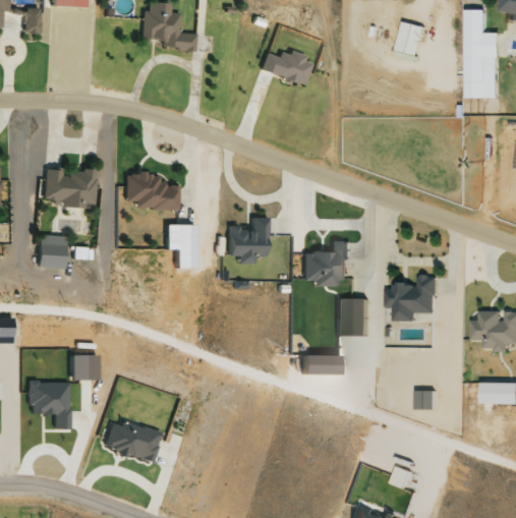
[(515,15),(512,15),(513,10),(503,8),(504,0),(515,0),(515,15)]
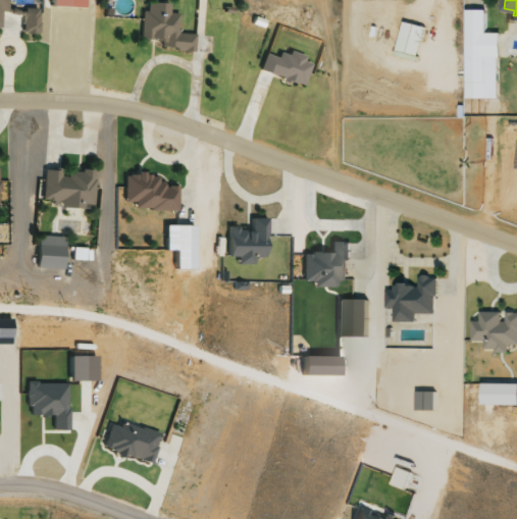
[(9,10),(26,10),(26,2),(9,2),(9,10)]
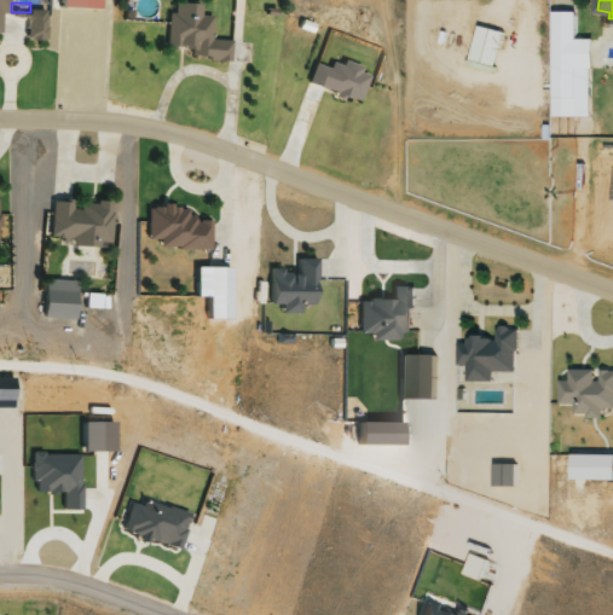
[(47,35),(48,6),(30,5),(29,35),(47,35)]
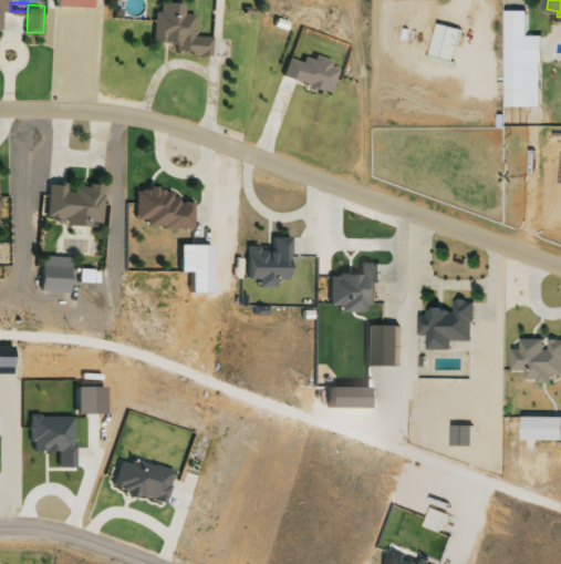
[(151,40),(166,41),(175,42),(175,49),(210,52),(213,37),(196,36),(198,14),(154,10),(151,40)]
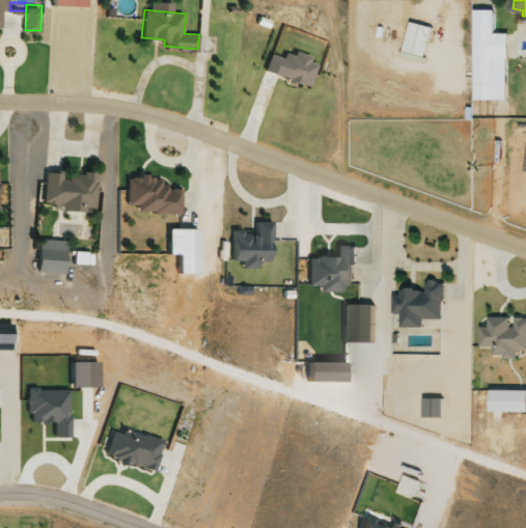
[(477,83),(499,83),(498,9),(488,9),(476,9),(477,83)]
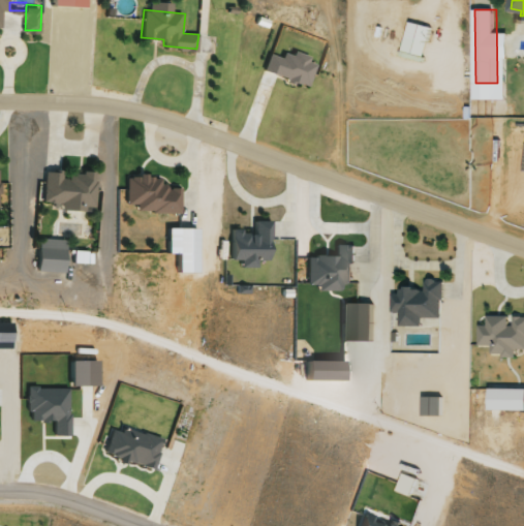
[(409,22),(403,51),(428,56),(434,27),(409,22)]
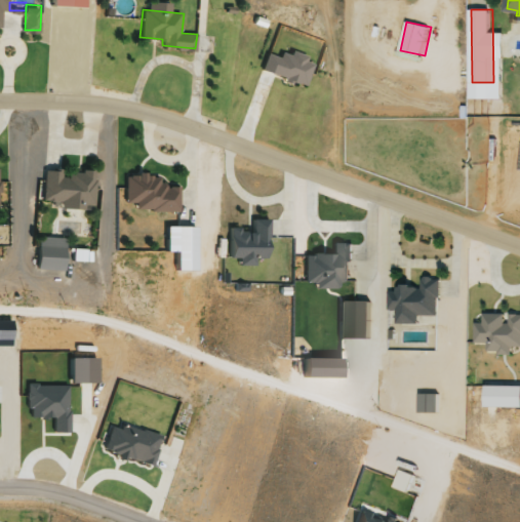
[(262,69),(268,72),(305,87),(314,65),(308,62),(310,56),(293,50),(291,54),(281,50),(278,56),(268,52),(262,69)]
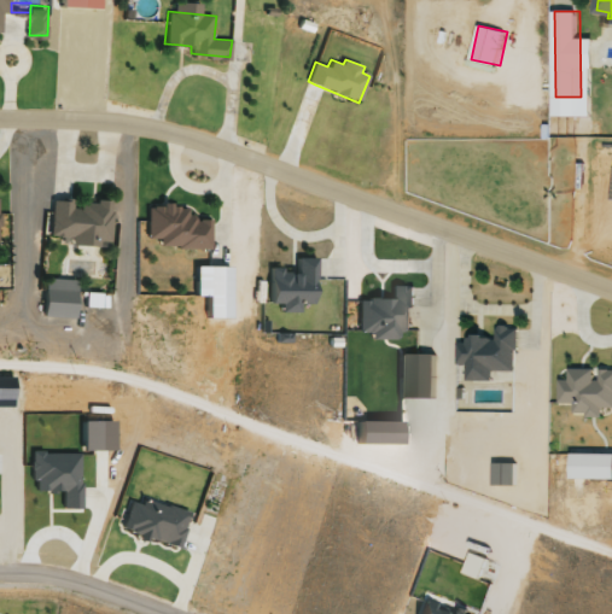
[(51,198),(73,199),(76,200),(75,209),(85,209),(85,204),(93,204),(100,205),(100,200),(116,202),(114,243),(100,241),(100,246),(64,244),(65,238),(48,237),(51,198)]
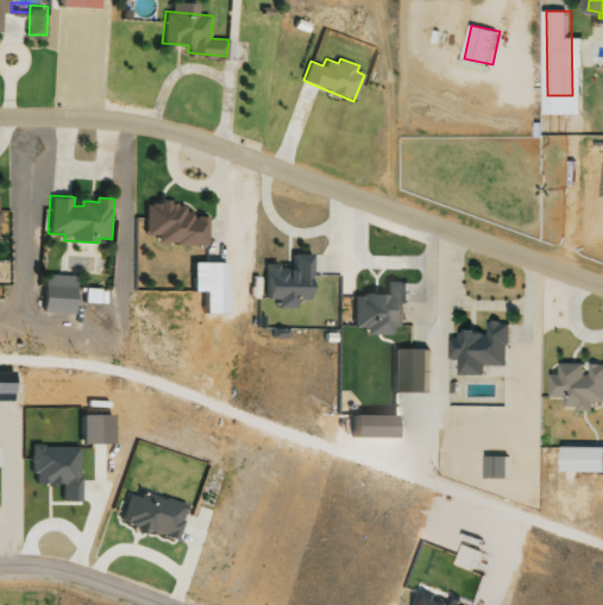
[(209,245),(209,221),(209,218),(195,218),(195,213),(183,205),(174,205),(174,199),(162,199),(159,199),(159,205),(148,203),(148,233),(161,233),(161,240),(176,241),(176,245),(209,245)]
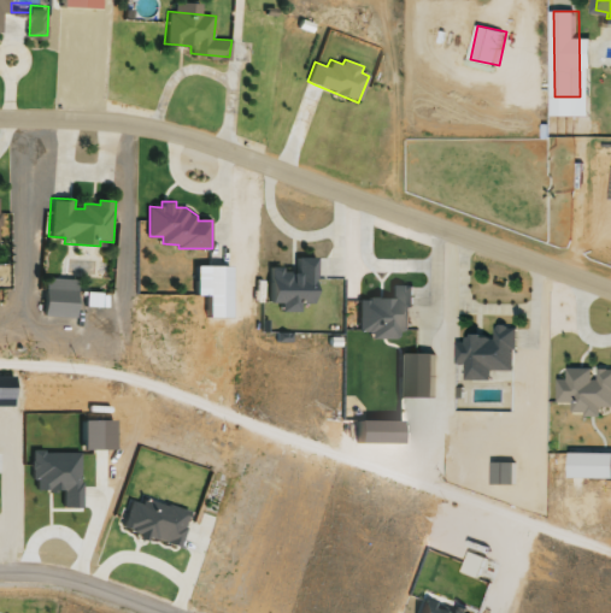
[(268,265),(268,301),(285,301),(285,310),(300,310),(306,304),(318,304),(319,280),(319,258),(319,255),(297,254),(297,271),(293,271),(286,271),(286,265),(268,265)]
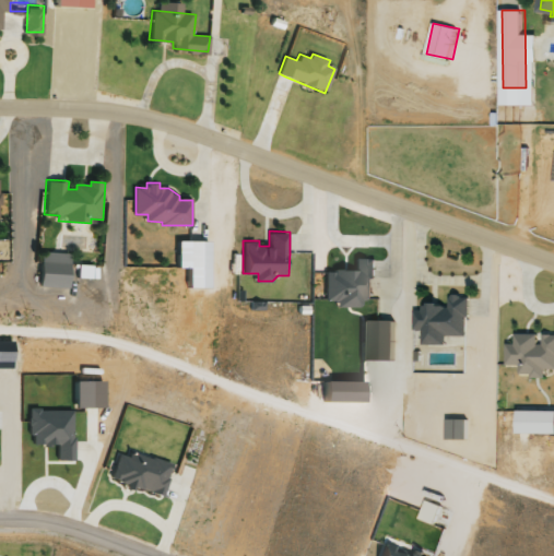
[(186,286),(205,287),(205,240),(192,240),(176,240),(175,268),(186,269),(186,286)]
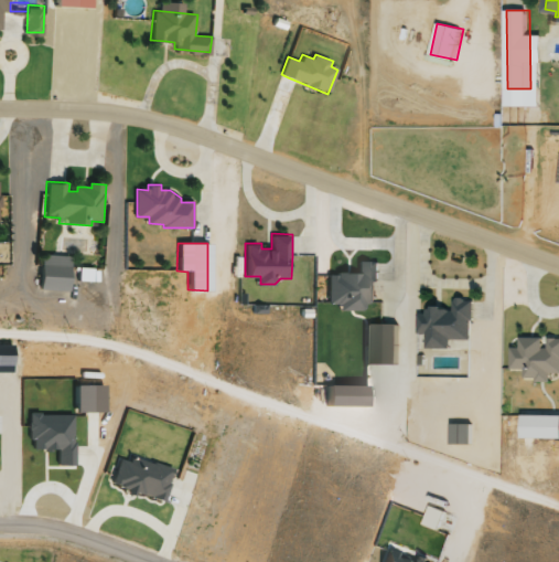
[(9,244),(0,244),(0,264),(9,264),(9,244)]
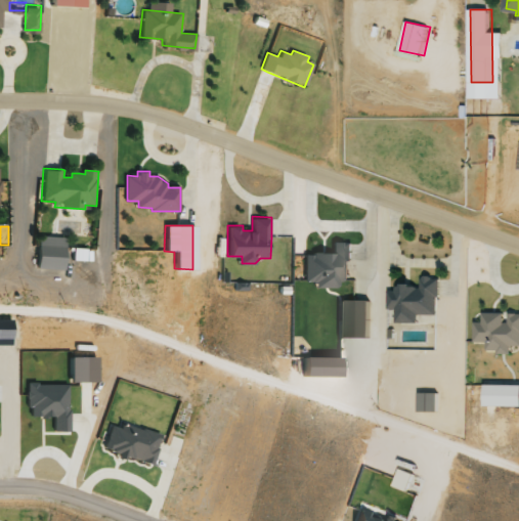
[(315,287),(328,287),(339,287),(350,279),(351,260),(354,260),(355,245),(355,241),(334,241),(333,251),(323,251),(314,251),(304,255),(305,279),(315,287)]
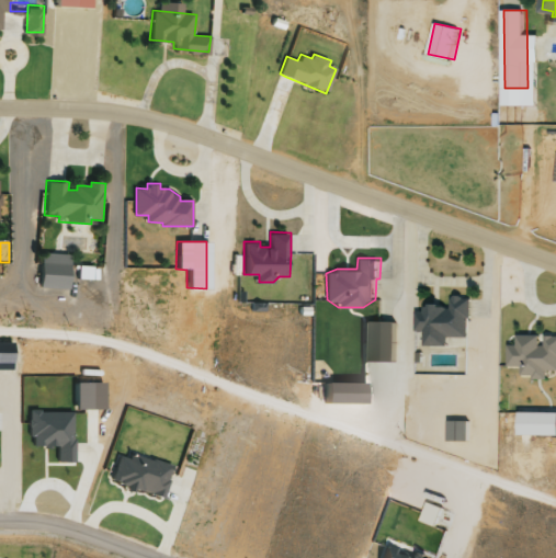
[(40,285),(70,287),(71,261),(42,259),(40,285)]
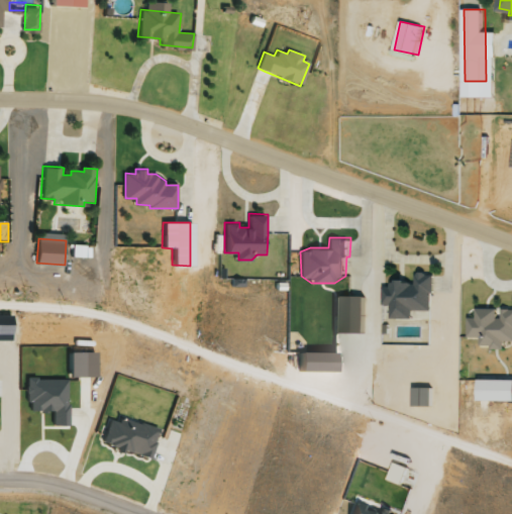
[(390,318),(416,319),(416,310),(435,311),(435,293),(438,293),(439,276),(439,273),(415,273),(415,279),(404,279),(399,279),(396,279),(388,281),(388,305),(390,305),(390,318)]
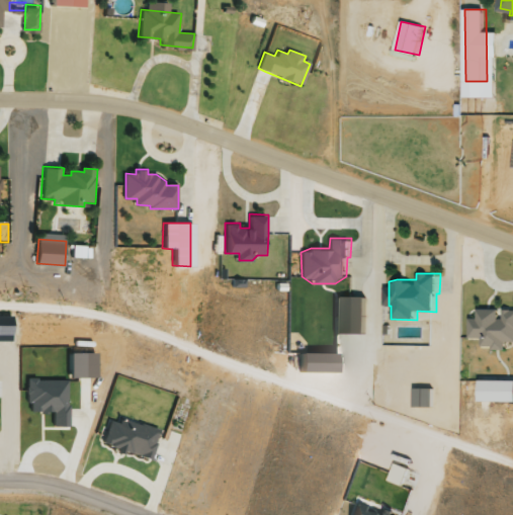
[(337,334),(369,335),(369,298),(353,297),(337,297),(337,334)]
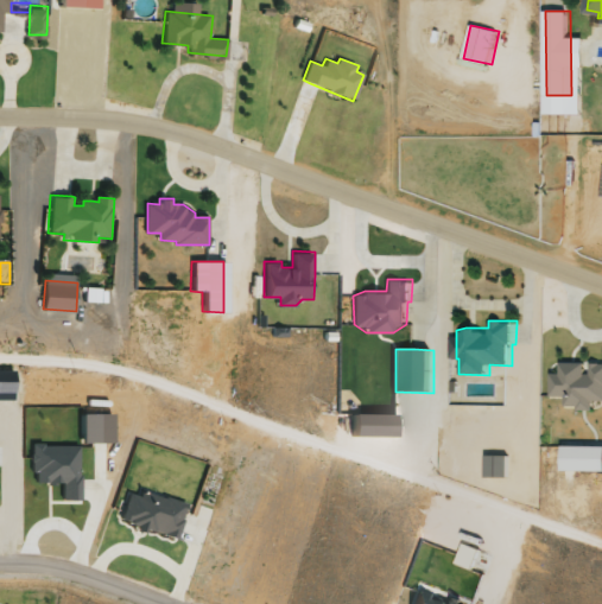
[(552,394),(566,395),(566,406),(580,406),(580,411),(583,411),(595,411),(595,400),(601,400),(601,364),(591,364),(591,362),(574,362),(563,362),(563,373),(552,373),(552,394)]
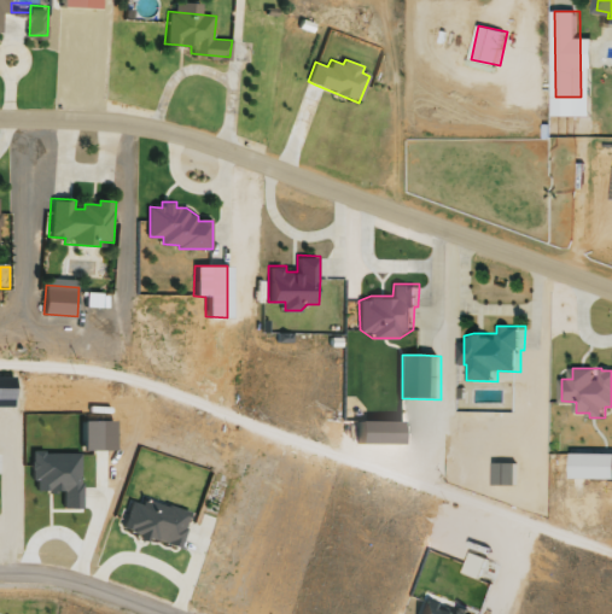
[(83,446),(116,445),(115,416),(82,417),(83,446)]
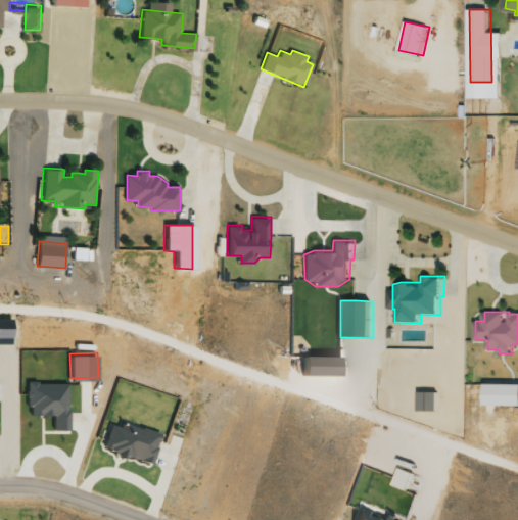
[(72,427),(69,380),(30,381),(31,414),(54,413),(55,427),(72,427)]
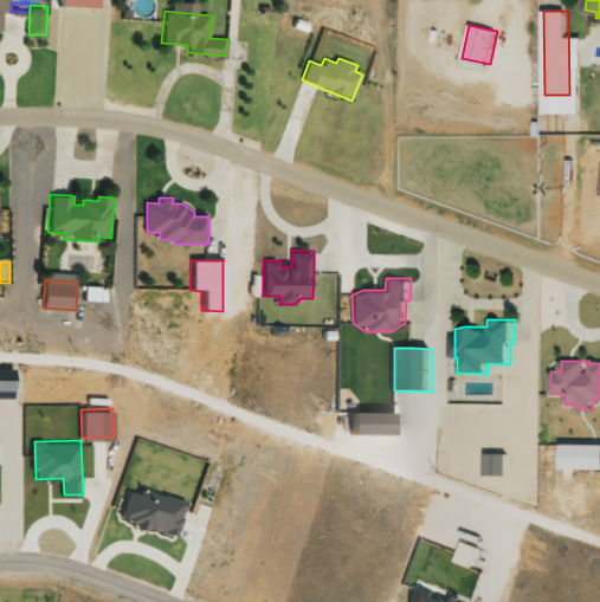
[(560,468),(599,468),(599,445),(593,445),(560,445),(560,468)]
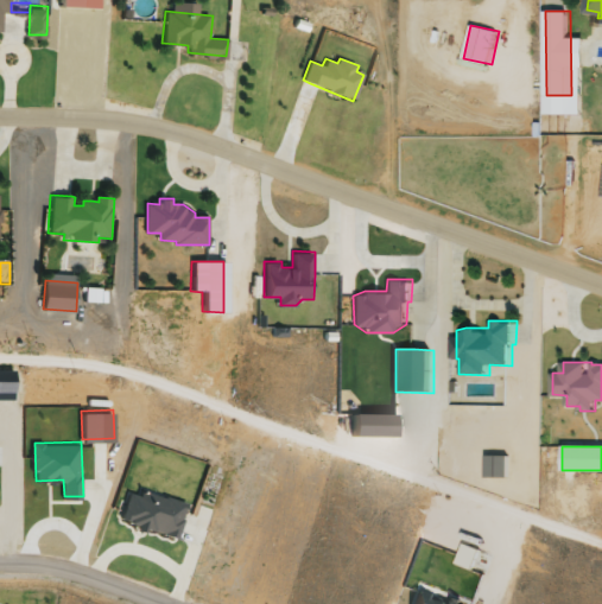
[(486,455),(486,477),(512,477),(513,455),(486,455)]
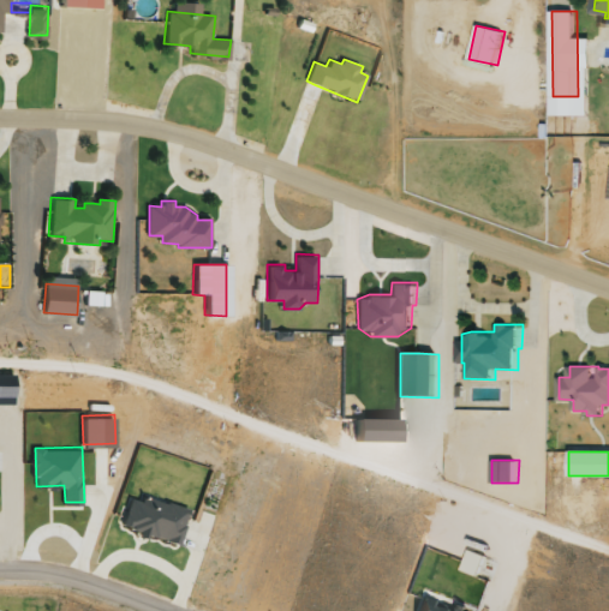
[(123,523),(139,527),(138,531),(179,541),(189,505),(131,490),(123,523)]
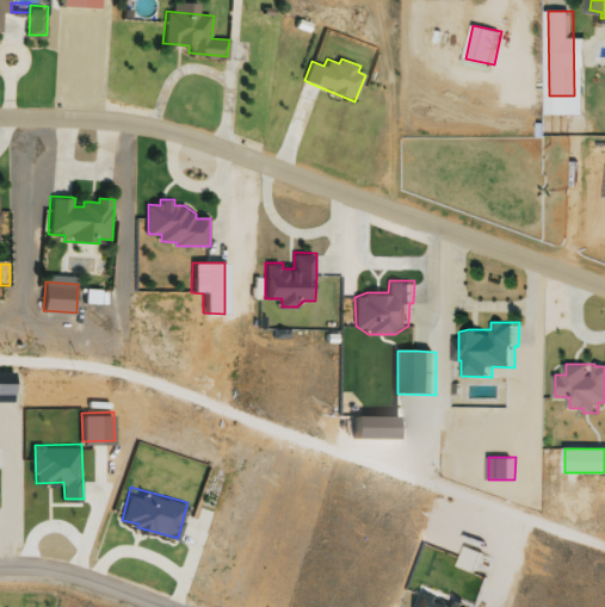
[(500,555),(467,544),(461,563),(494,573),(500,555)]
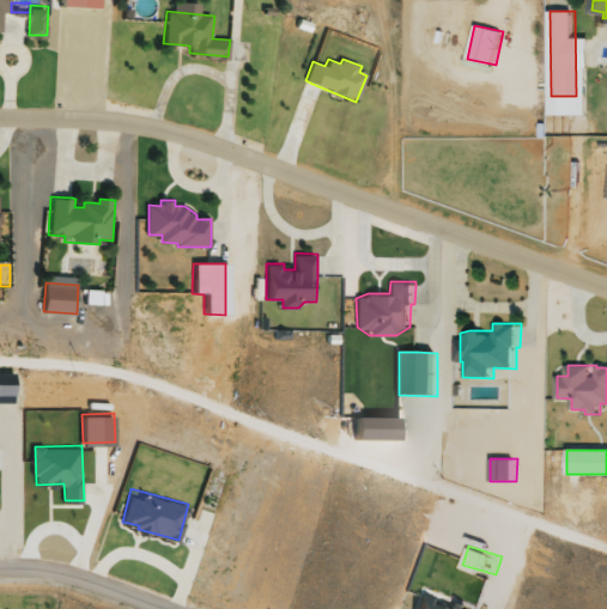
[(459,608),(423,595),(417,608),(459,608)]
